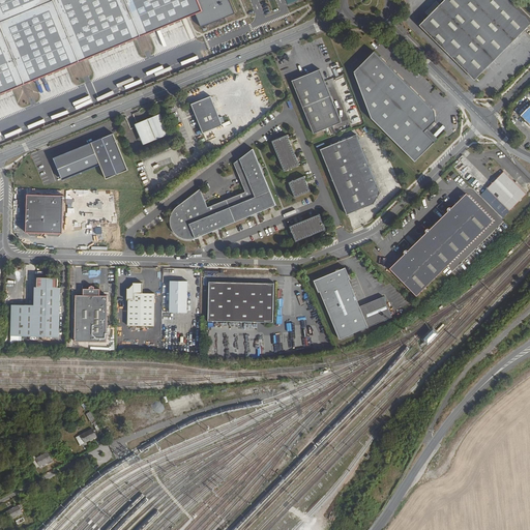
[(0,0),(0,95),(196,16),(202,29),(236,15),(229,0),(0,0)]
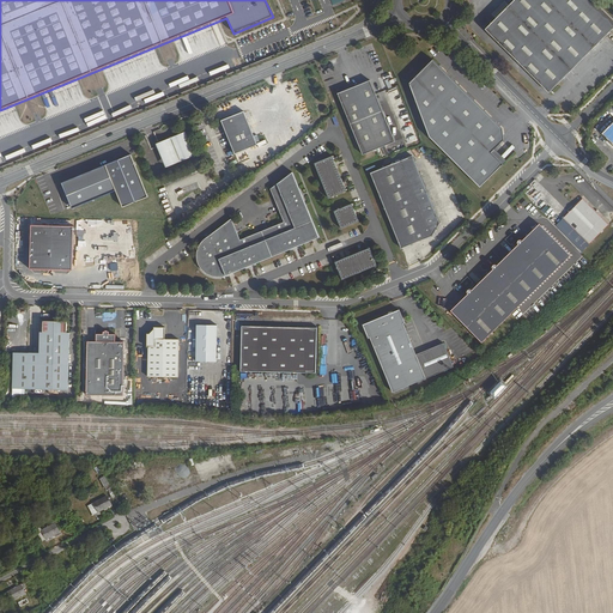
[(612,17),(595,0),(513,0),(485,29),(548,92),(612,26),(612,17)]
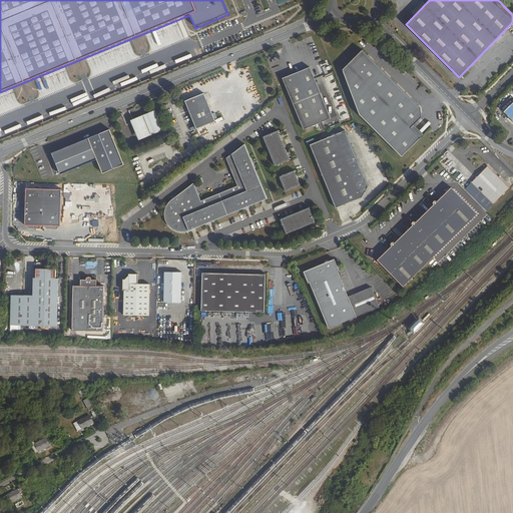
[(421,109),(363,51),(344,71),(361,115),(404,157),(422,138),(412,128),(423,118),(421,109)]
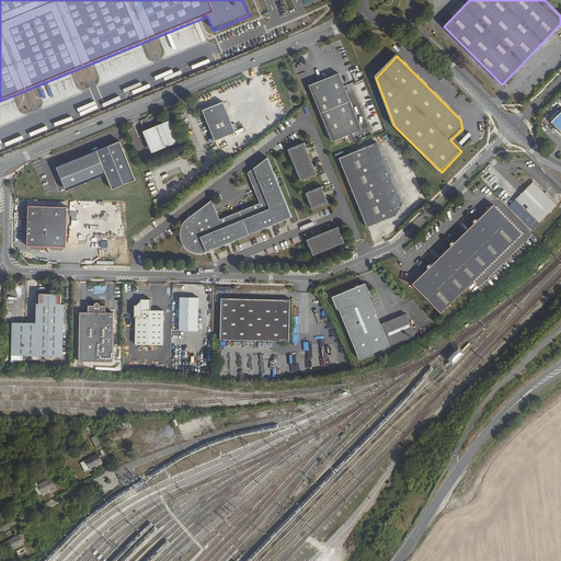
[(310,87),(332,140),(362,128),(341,75),(310,87)]
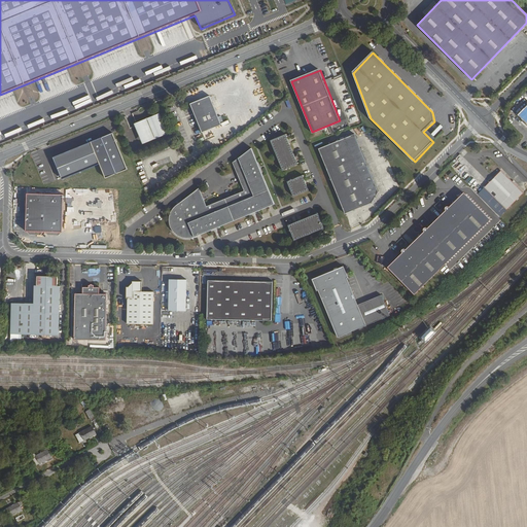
[(212,97),(192,105),(204,134),(223,126),(212,97)]
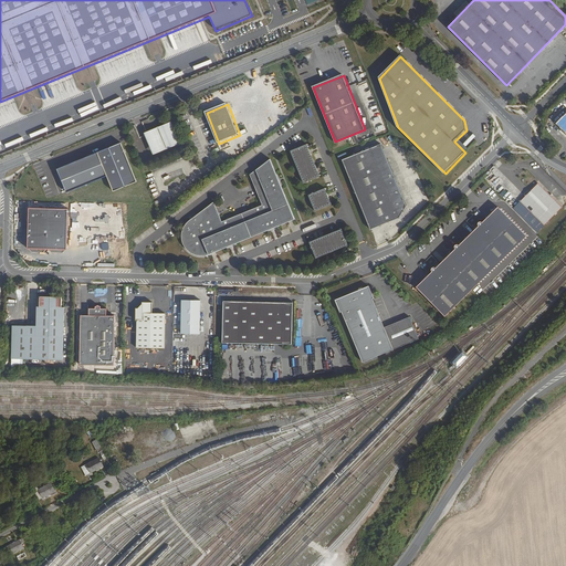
[(565,111),(556,122),(565,132),(565,111)]
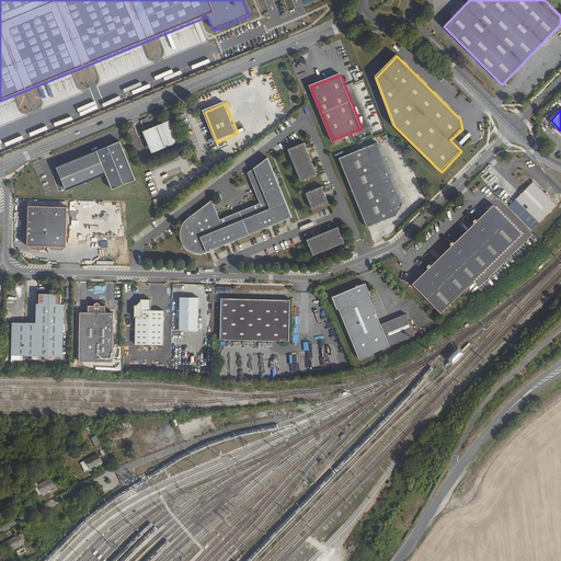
[(153,137),(151,139),(156,151),(178,142),(171,127),(173,126),(172,124),(164,126),(164,128),(153,137)]
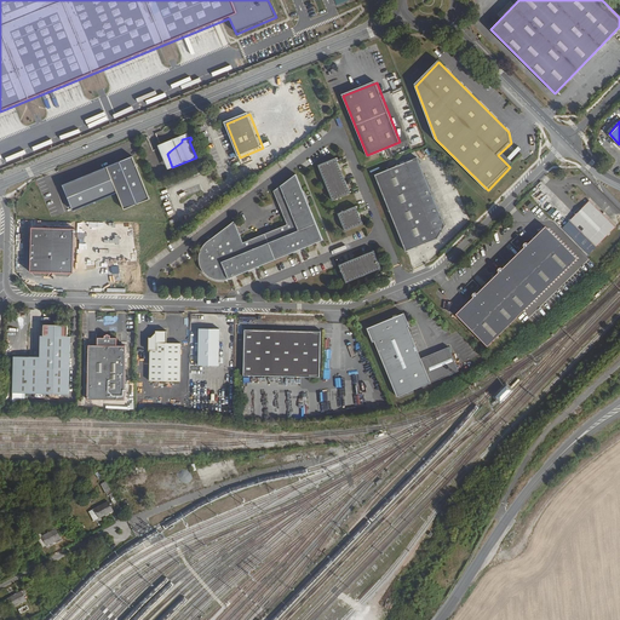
[(182,139),(167,153),(165,154),(167,154),(170,151),(182,142),(182,139)]
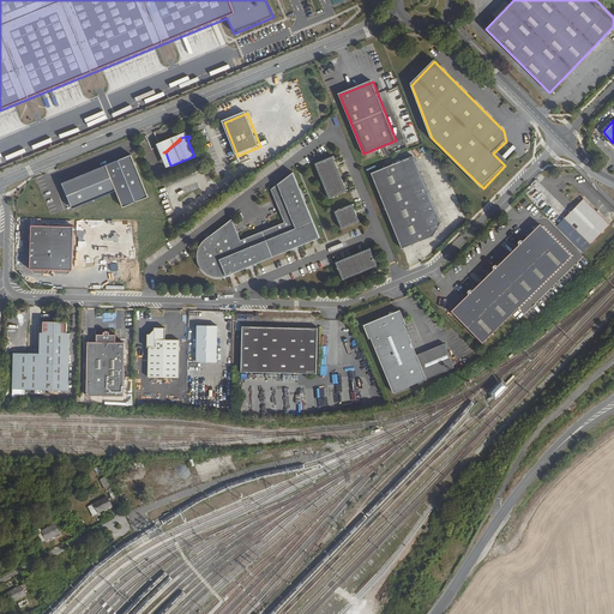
[(131,156),(61,184),(71,209),(115,191),(122,208),(148,198),(131,156)]
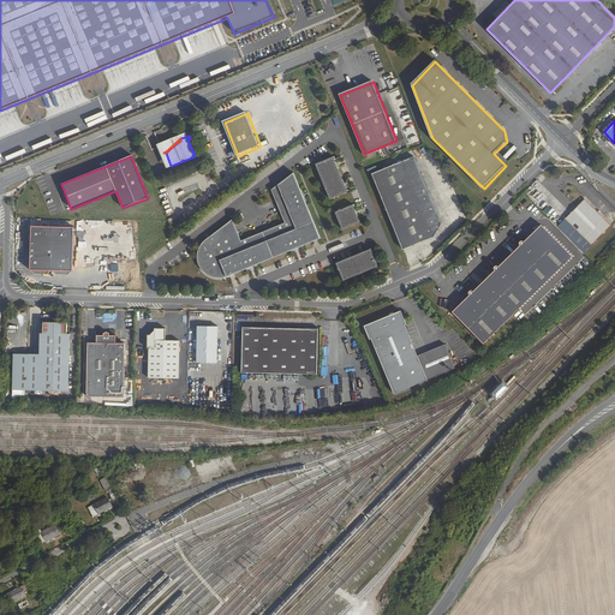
[(415,156),(372,174),(402,249),(434,238),(442,225),(415,156)]
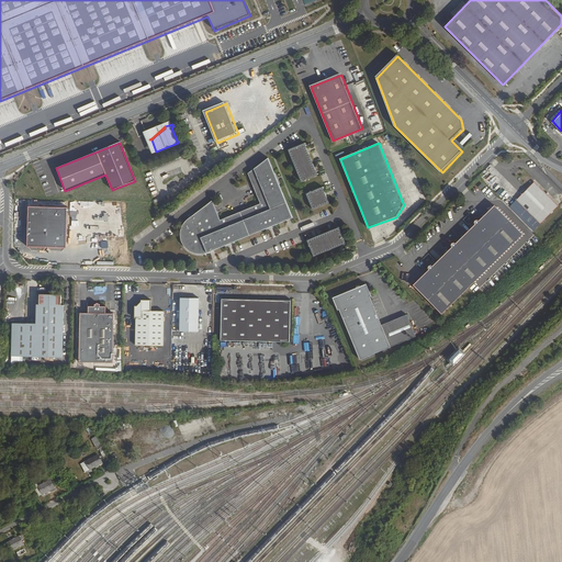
[(289,150),(302,182),(318,176),(305,144),(289,150)]
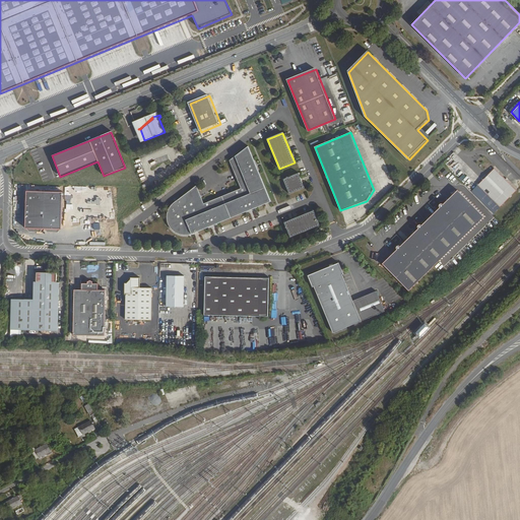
[(168,210),(167,211),(167,213),(167,214),(167,216),(167,218),(167,219),(167,221),(168,223),(168,224),(168,225),(169,228),(170,229),(171,230),(172,231),(173,232),(174,233),(175,234),(176,234),(177,235),(178,235),(179,236),(181,236),(182,236),(183,236),(185,237),(188,236),(190,235),(192,234),(271,202),(249,147),(230,160),(242,189),(204,204),(197,186),(170,206),(169,207),(169,209),(168,209),(168,210)]
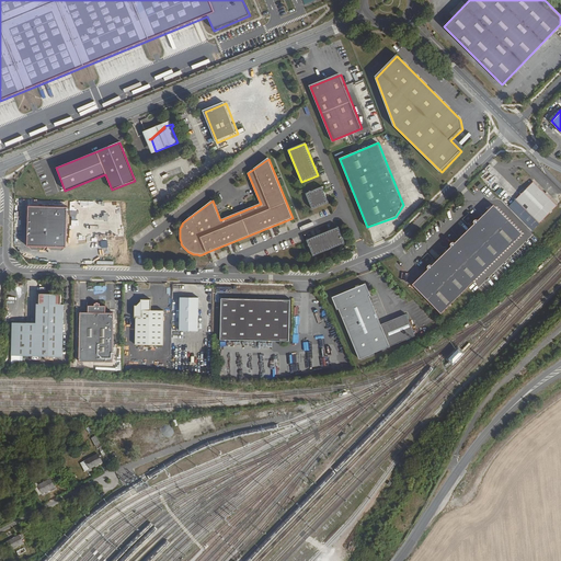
[(515,198),(538,221),(557,204),(533,180),(515,198)]
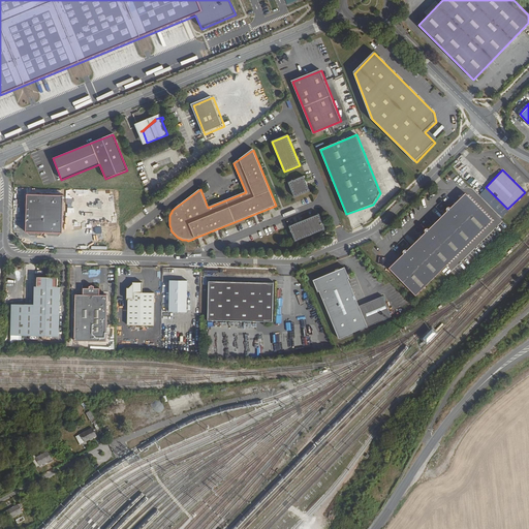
[(288,182),(294,198),(311,192),(304,177),(288,182)]
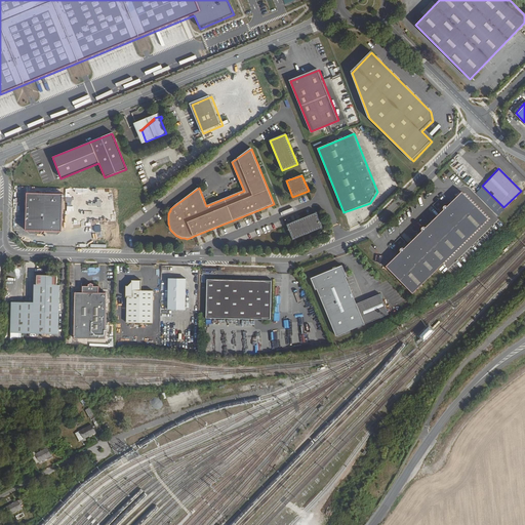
[(63,193),(28,192),(27,230),(31,234),(41,234),(45,230),(48,234),(58,234),(63,231),(63,193)]
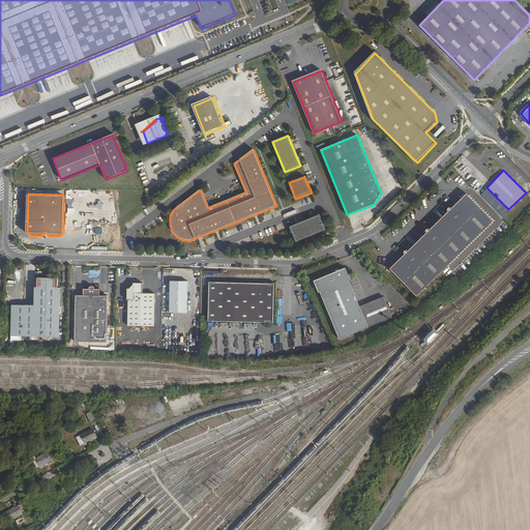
[(449,212),(431,230),(430,229),(429,229),(428,228),(427,228),(427,229),(455,257),(494,219),(468,194),(453,208),(451,207),(450,206),(449,206),(448,207),(448,208),(447,209),(447,210),(448,211),(449,212)]
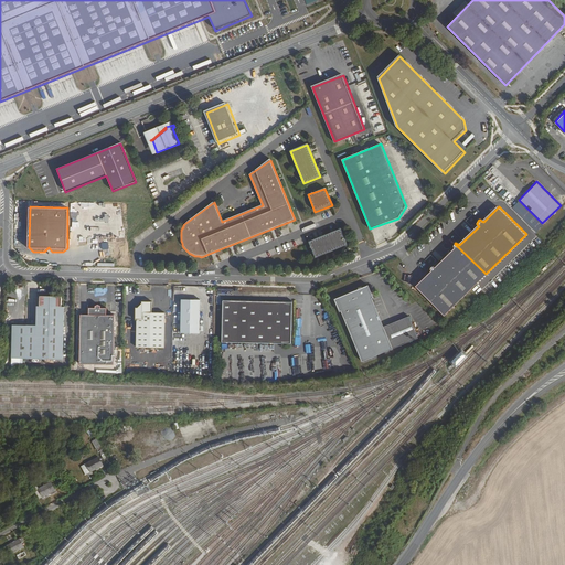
[(341,230),(309,242),(316,258),(348,246),(341,230)]
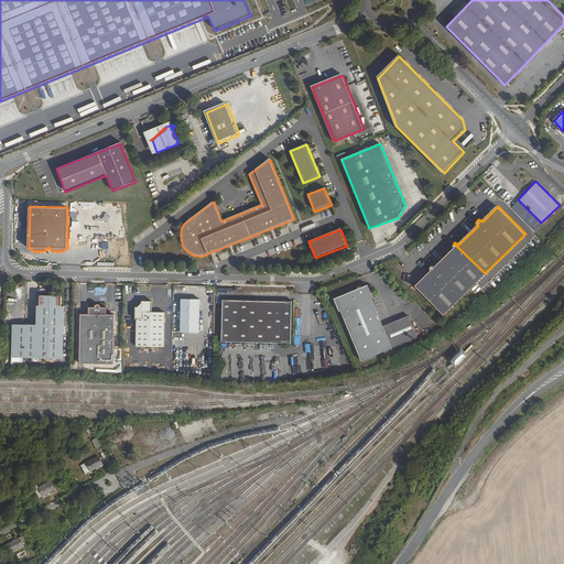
[(431,272),(415,288),(443,315),(485,273),(454,243),(453,245),(453,246),(453,248),(455,249),(435,268),(434,267),(433,267),(432,267),(431,267),(430,268),(430,269),(430,270),(430,271),(431,272)]
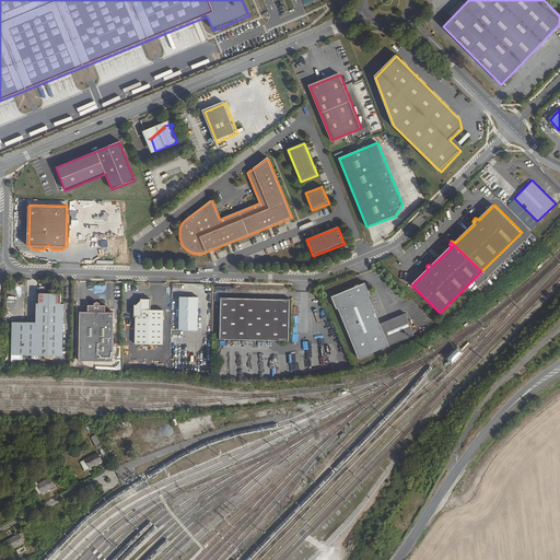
[(338,308),(359,359),(413,335),(405,314),(380,325),(368,296),(369,295),(363,283),(331,298),(336,310),(338,308)]
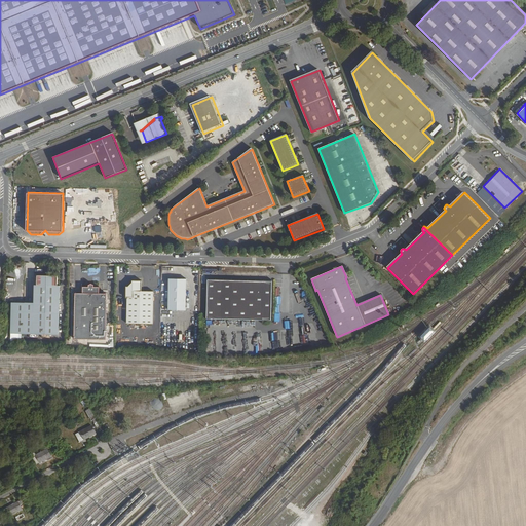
[(12,302),(11,332),(60,333),(61,285),(58,285),(58,275),(37,275),(37,285),(35,285),(34,302),(12,302)]
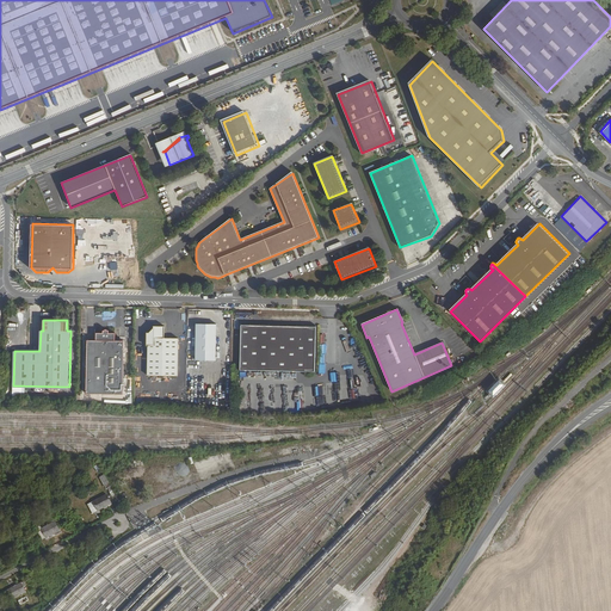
[(197,323),(196,359),(216,360),(217,323),(197,323)]
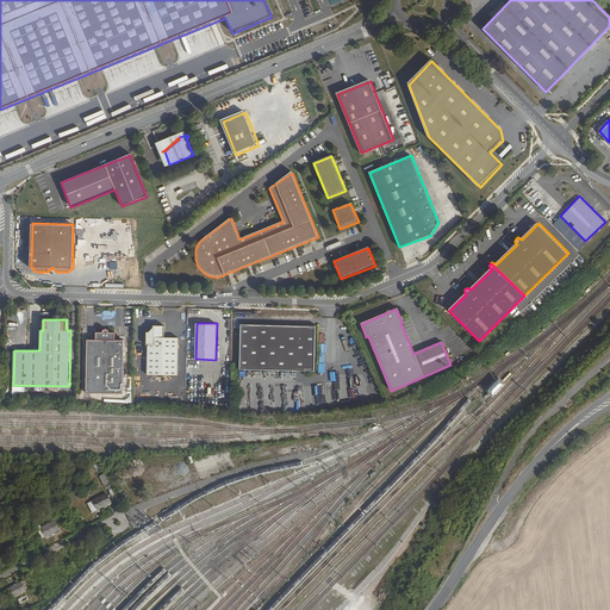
[(242,324),(241,369),(315,371),(316,327),(242,324)]
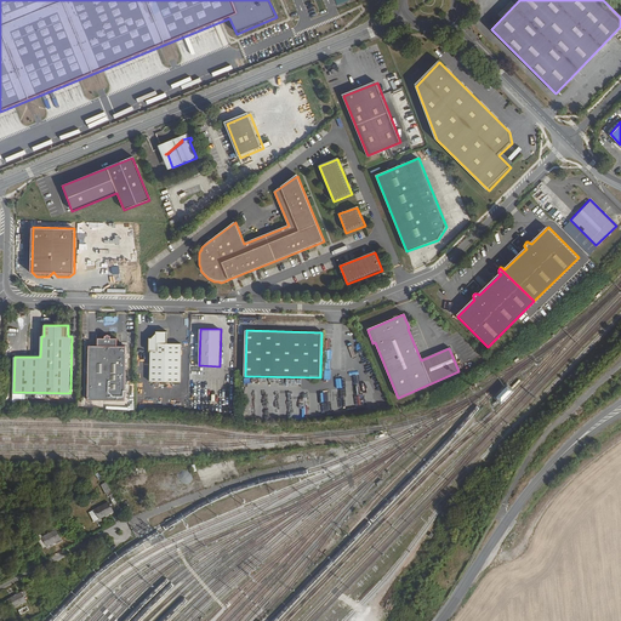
[(151,349),(149,381),(180,382),(181,343),(167,343),(167,331),(155,331),(155,337),(148,337),(148,349),(151,349)]
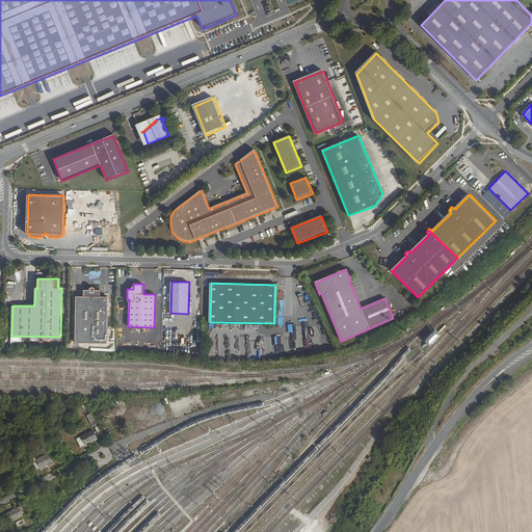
[(76,302),(75,342),(107,343),(108,303),(100,303),(100,296),(100,290),(95,289),(95,288),(91,286),(89,288),(89,289),(83,289),(83,296),(83,302),(76,302)]
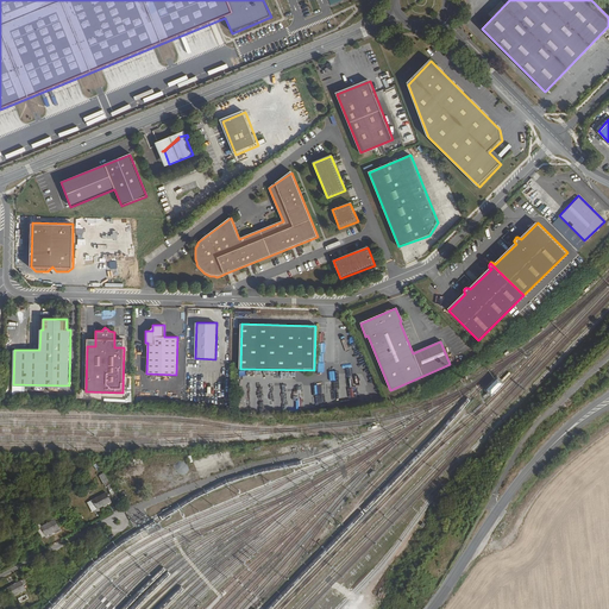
[(502,382),(497,377),(487,388),(491,393),(502,382)]
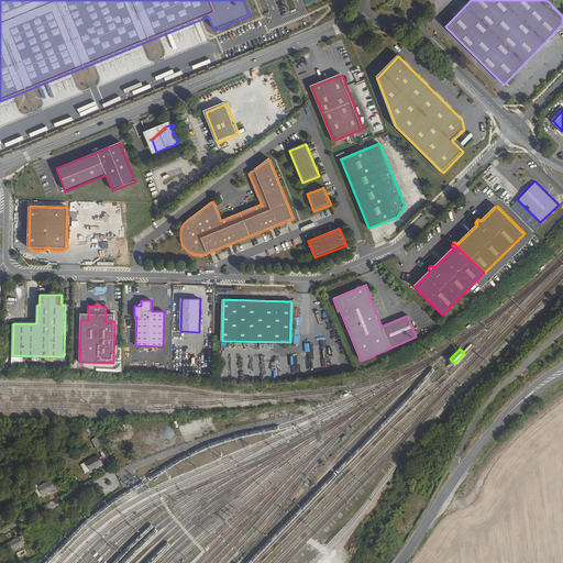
[(91,440),(96,451),(101,448),(96,438),(91,440)]
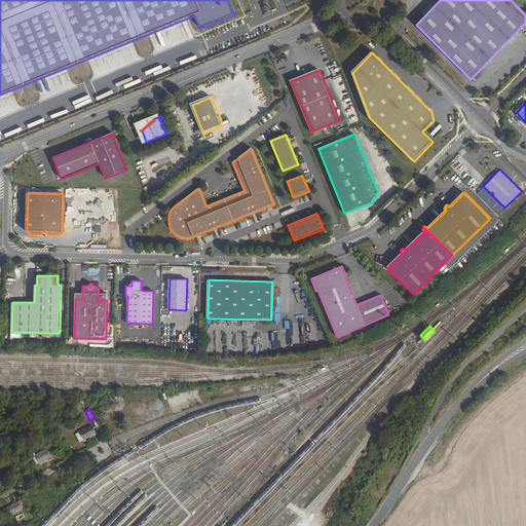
[(79,433),(83,440),(95,435),(90,426),(79,433)]
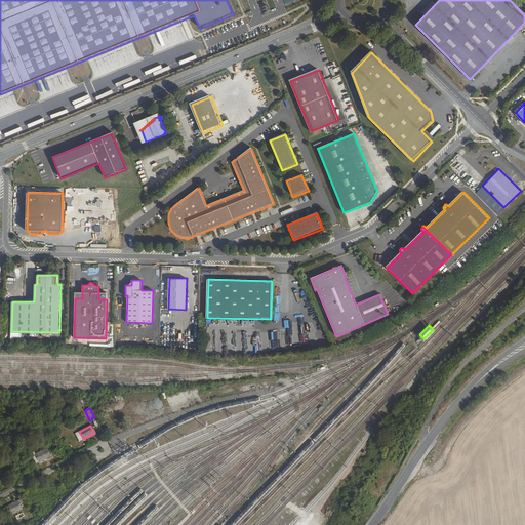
[(32,456),(36,465),(39,462),(50,456),(46,448),(35,454),(35,455),(32,456)]
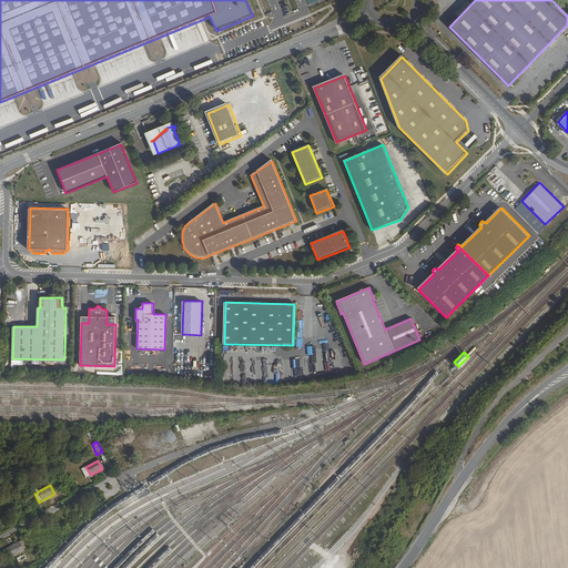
[(21,541),(2,551),(6,559),(22,551),(20,546),(22,545),(21,541)]
